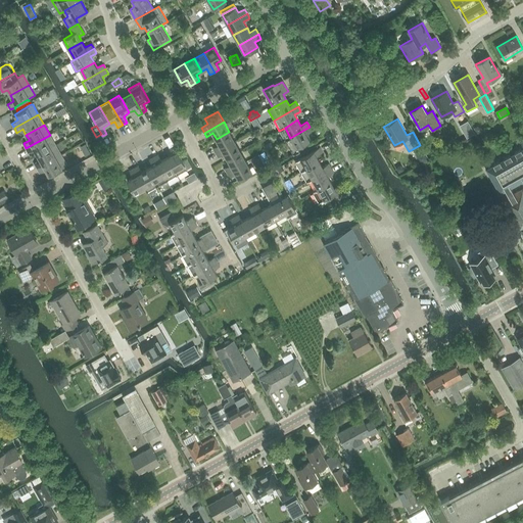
[(306,135),(313,131),(310,127),(290,138),(285,141),(293,154),(299,151),(297,147),(310,140),(306,135)]
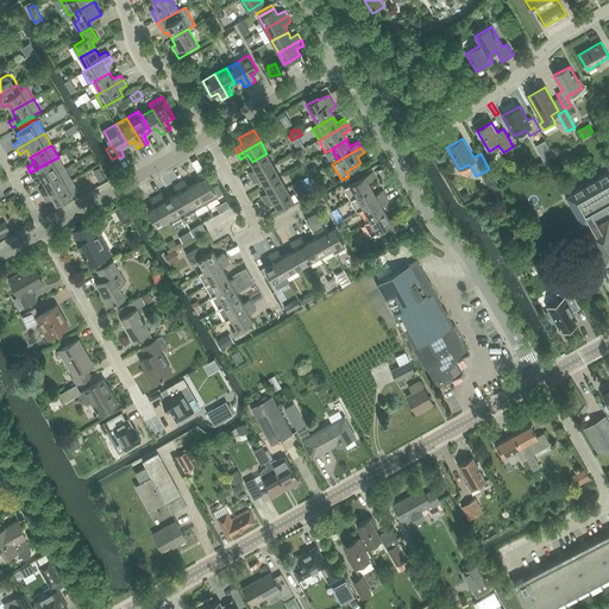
[(550,150),(540,156),(544,161),(553,156),(550,150)]
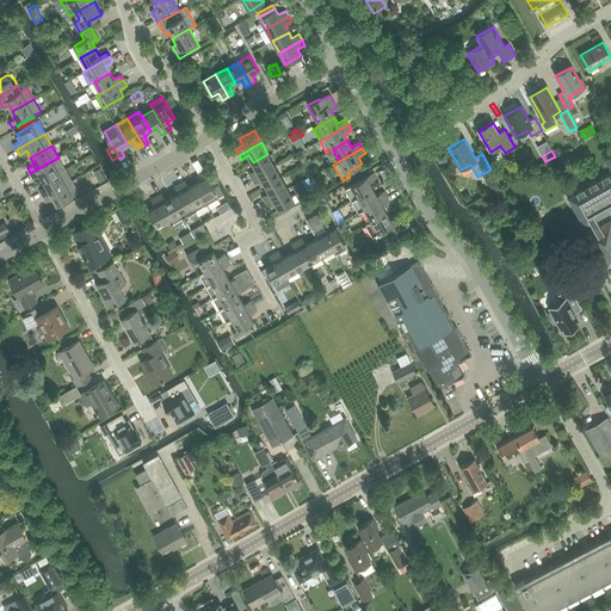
[(275,165),(267,154),(253,162),(257,168),(250,173),(252,178),(275,165)]
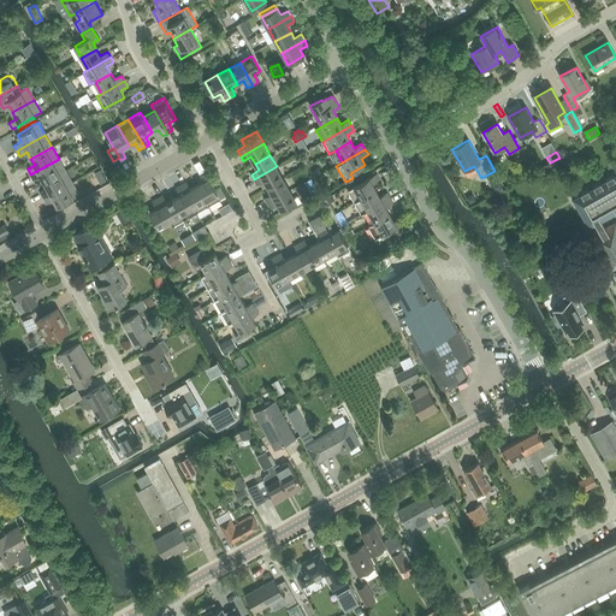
[(59,159),(30,175),(34,179),(41,176),(45,183),(65,170),(59,159)]
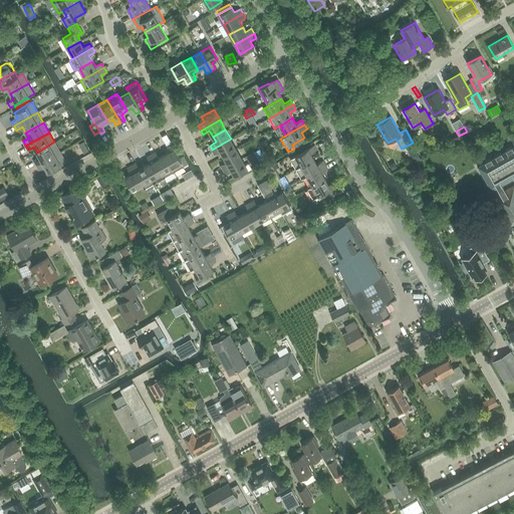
[(237,149),(231,139),(212,150),(215,155),(221,151),(224,157),(237,149)]
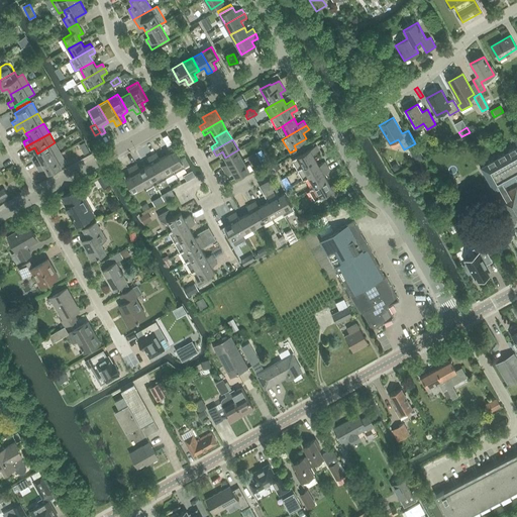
[(268,140),(262,143),(265,148),(270,145),(268,140)]
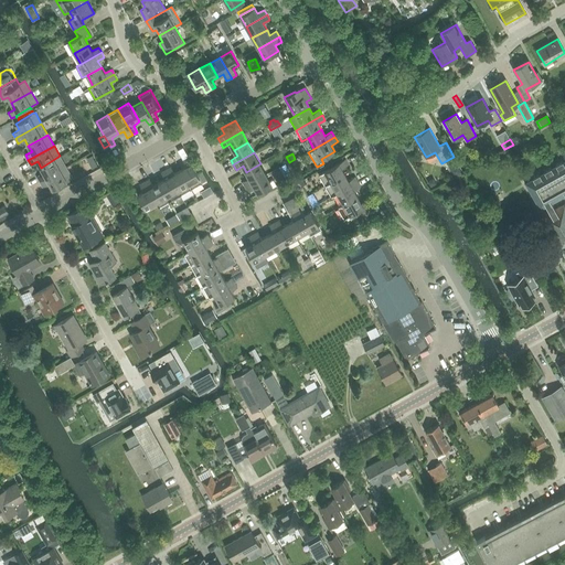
[(60,156),(41,168),(44,173),(38,177),(40,182),(66,167),(60,156)]
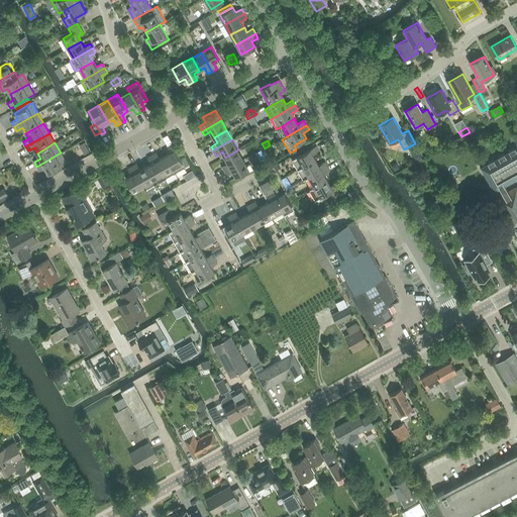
[(176,173),(186,167),(182,161),(172,143),(168,146),(171,152),(166,156),(176,173)]
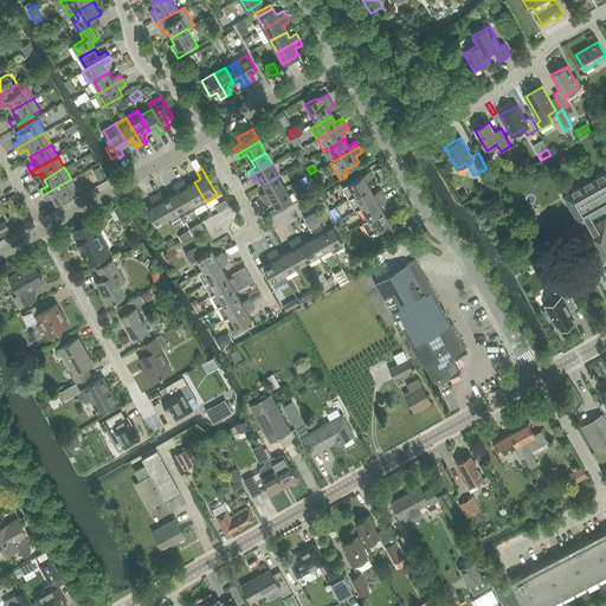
[(342,187),(349,199),(371,187),(367,180),(374,176),(372,171),(342,187)]
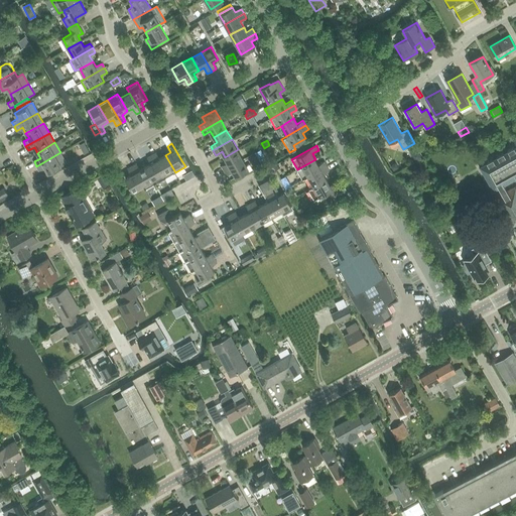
[(492,161),(480,167),(486,177),(494,192),(500,189),(503,195),(496,199),(511,229),(513,228),(515,234),(515,187),(508,192),(505,186),(512,183),(515,181),(515,180),(515,147),(513,149),(509,152),(502,155),(495,159),(492,161)]
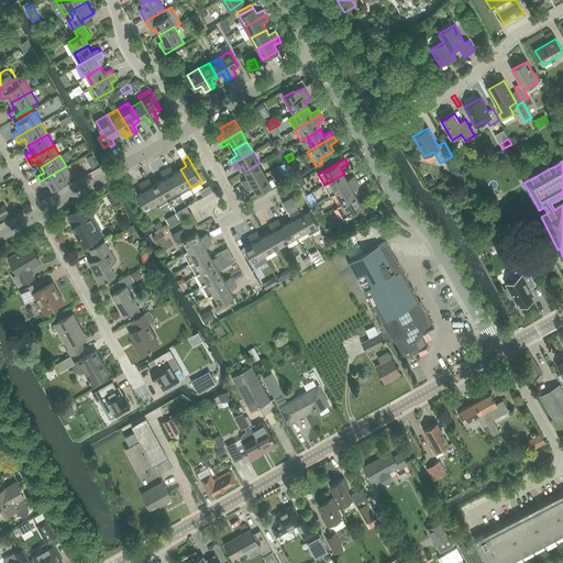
[(265,174),(260,163),(245,172),(249,177),(242,180),(244,185),(265,174)]
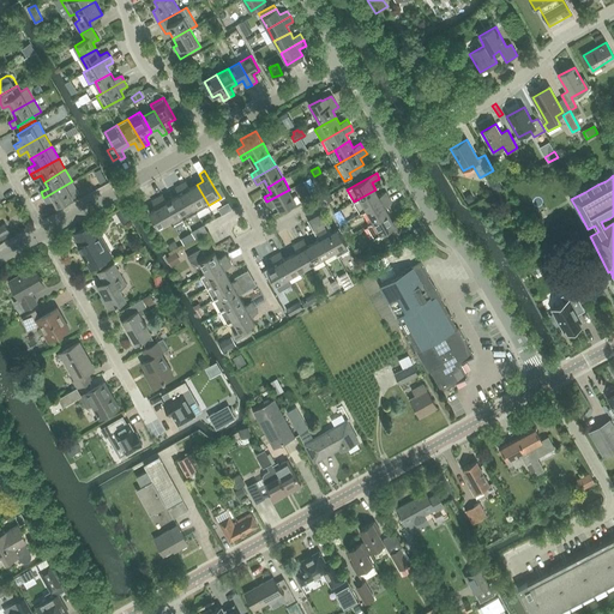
[(311,179),(305,181),(307,185),(312,194),(317,191),(311,179)]
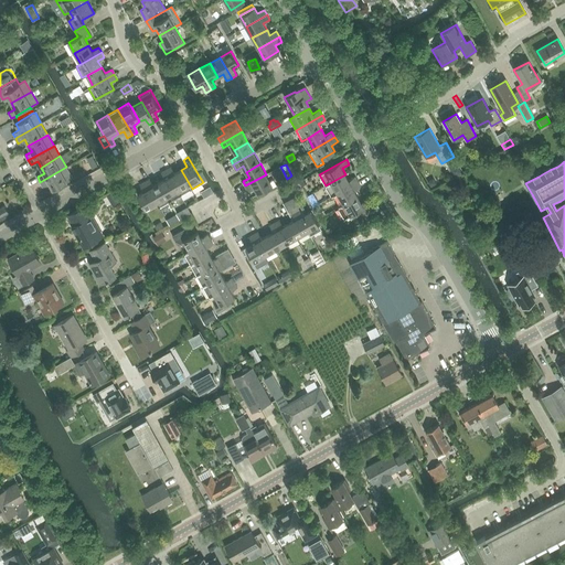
[(66,167),(40,182),(43,187),(50,183),(53,190),(73,179),(66,167)]
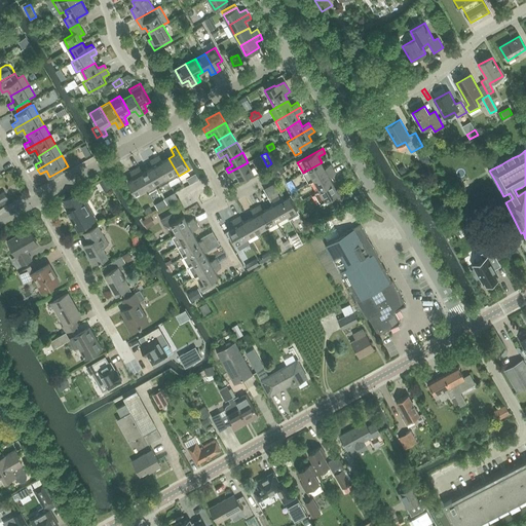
[(159,155),(155,158),(168,182),(179,176),(168,158),(162,161),(159,155)]
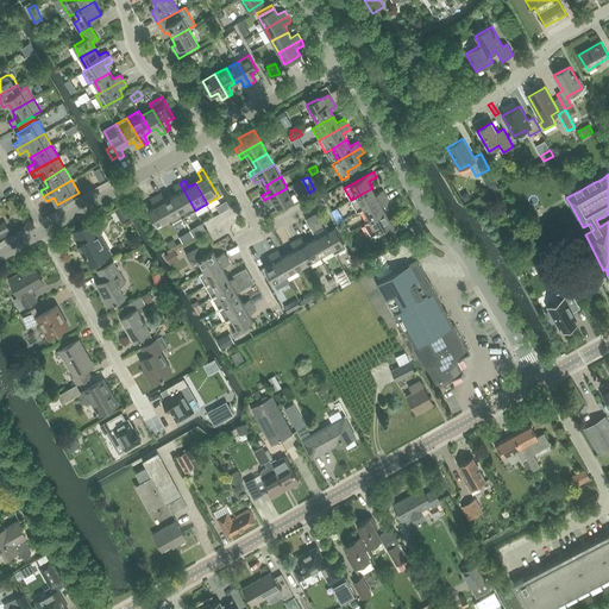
[(493,180),(487,182),(491,190),(497,187),(493,180)]
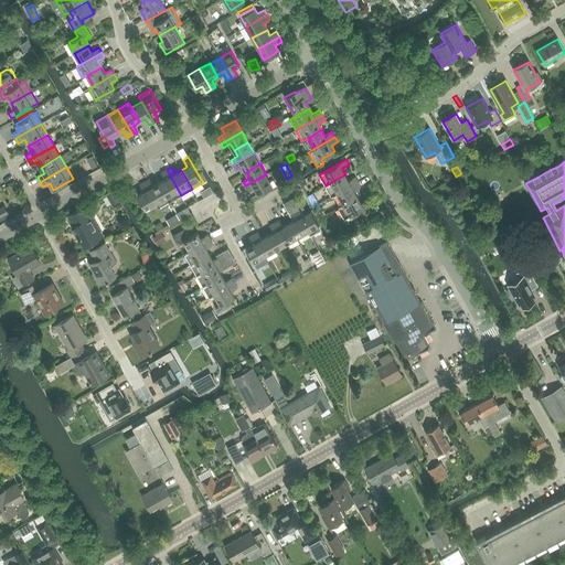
[(181,195),(167,170),(161,172),(164,179),(159,182),(170,201),(181,195)]
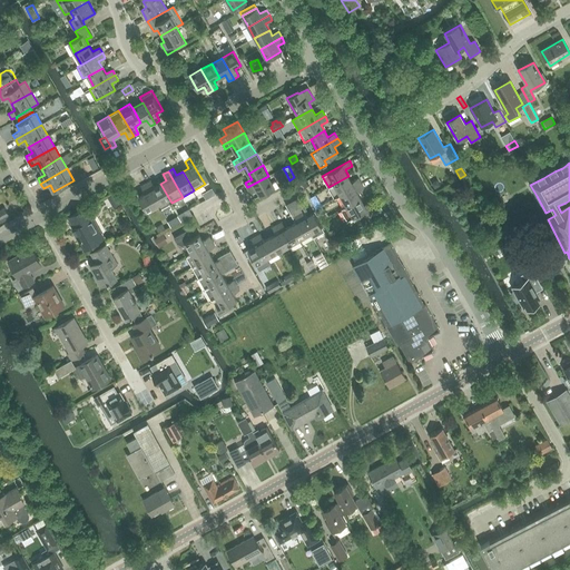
[(247,187),(251,193),(257,188),(261,195),(275,187),(273,184),(268,176),(247,187)]
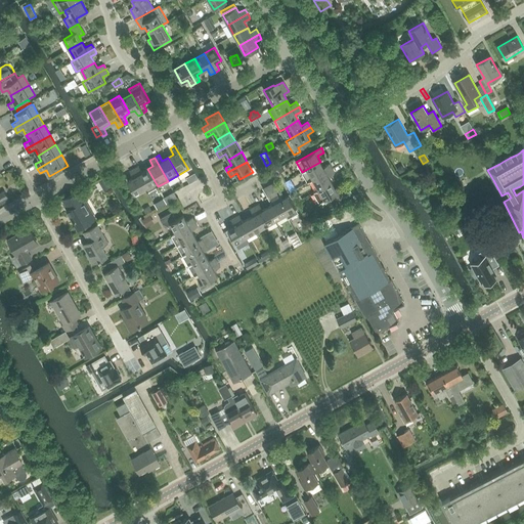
[(320,162),(302,172),(308,182),(313,179),(333,168),(330,164),(323,167),(320,162)]
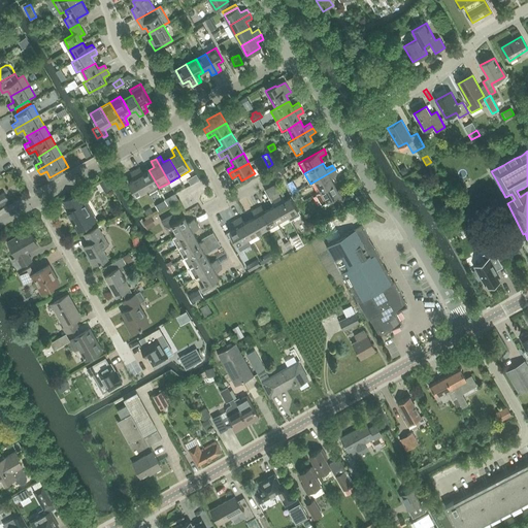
[(159,188),(149,170),(143,173),(140,167),(135,170),(146,190),(149,194),(159,188)]
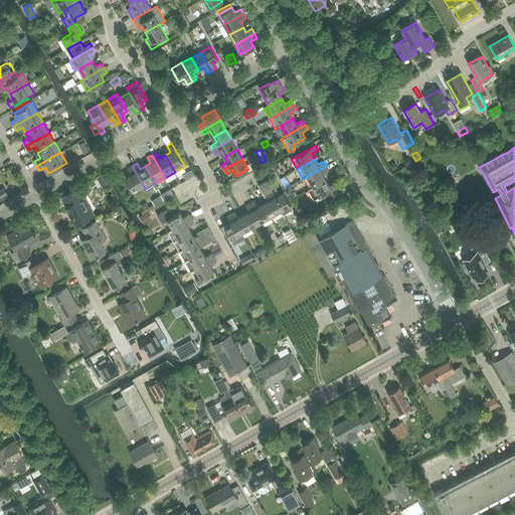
[(314,186),(326,179),(323,173),(330,170),(327,165),(308,176),(314,186)]
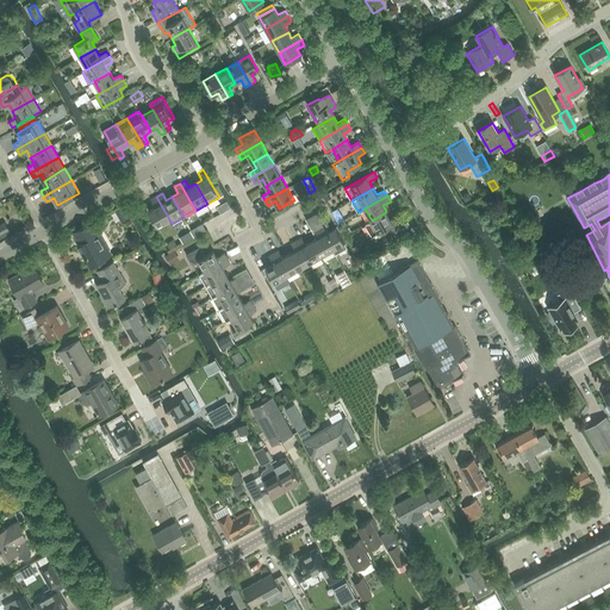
[(169,219),(156,197),(151,199),(155,206),(148,211),(157,225),(169,219)]
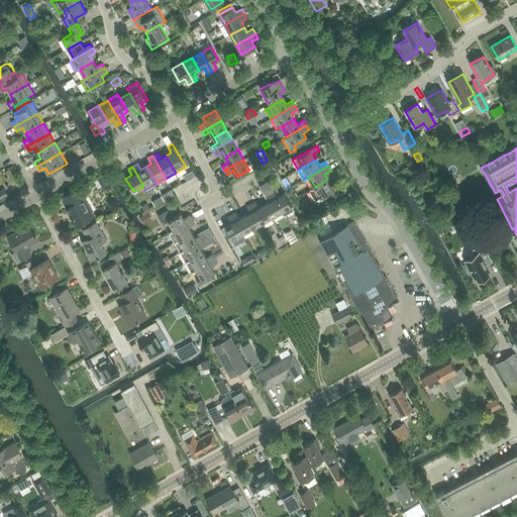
[(268,190),(275,185),(269,175),(262,179),(268,190)]
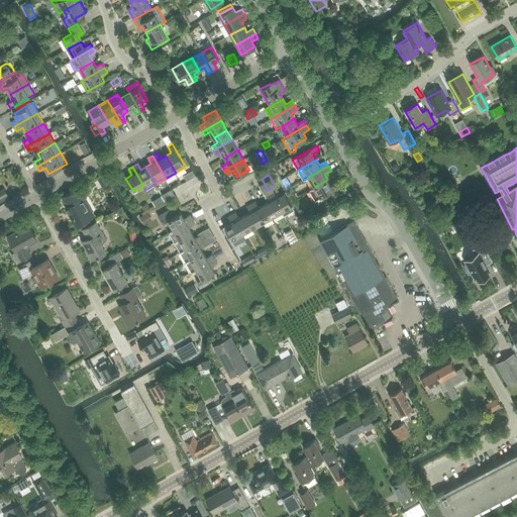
[(315,187),(310,190),(315,200),(329,193),(332,198),(341,192),(336,182),(330,185),(327,180),(315,187)]
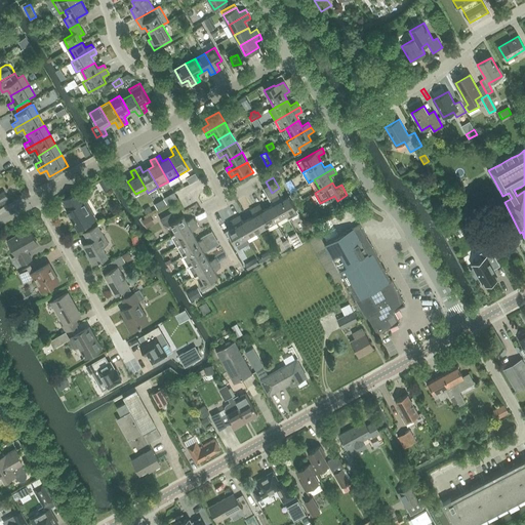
[(0,204),(9,199),(4,191),(0,193),(0,204)]
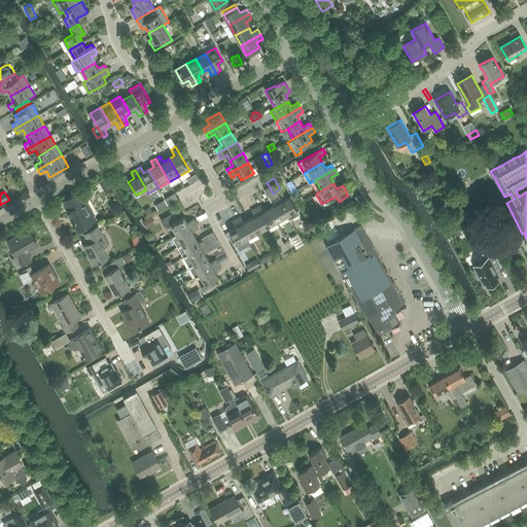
[(80,191),(64,201),(69,210),(67,211),(78,231),(94,221),(83,203),(85,202),(80,191)]
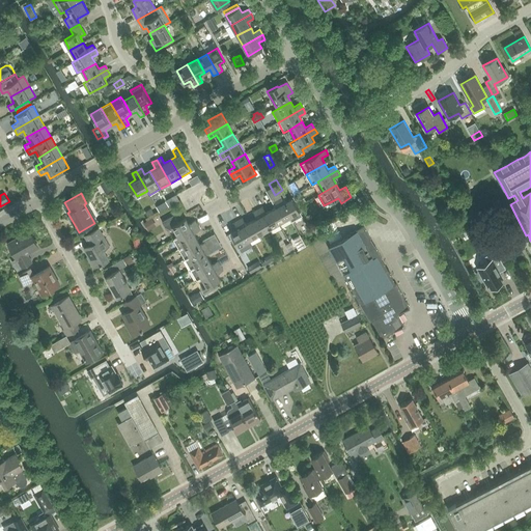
[(279,198),(289,217),(292,222),(303,216),(292,198),(286,201),(283,195),(279,198)]
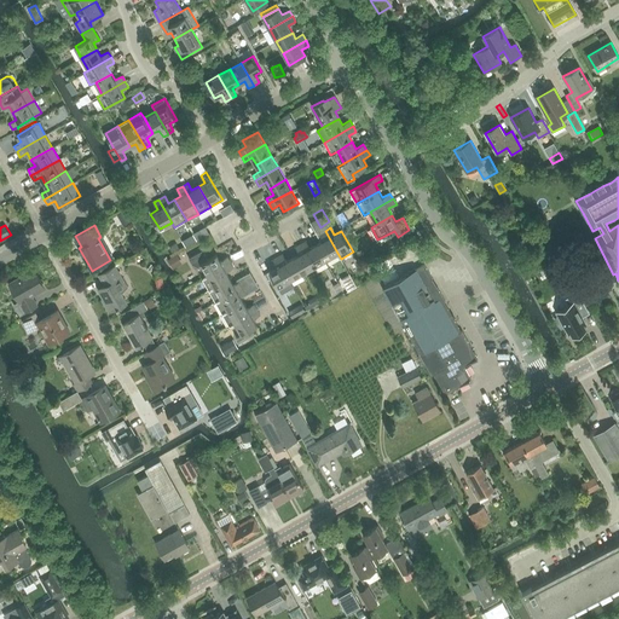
[(325,231),(319,233),(323,241),(317,244),(325,260),(337,253),(325,231)]
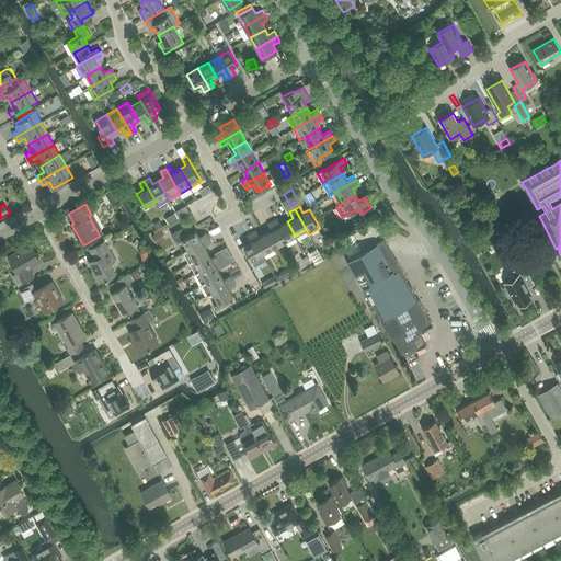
[(479,215),(471,219),(474,225),(482,220),(479,215)]
